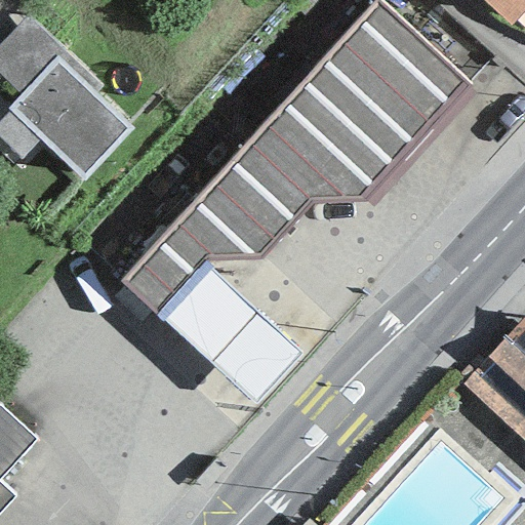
[(473,89),(376,0),(372,0),(121,278),(157,316),(205,264),(257,260),(312,205),(366,200),(473,89)]
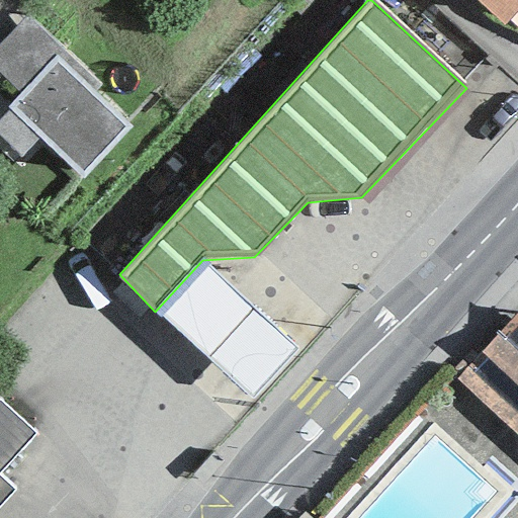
[(517,0),(475,0),(502,24),(517,6),(517,0)]
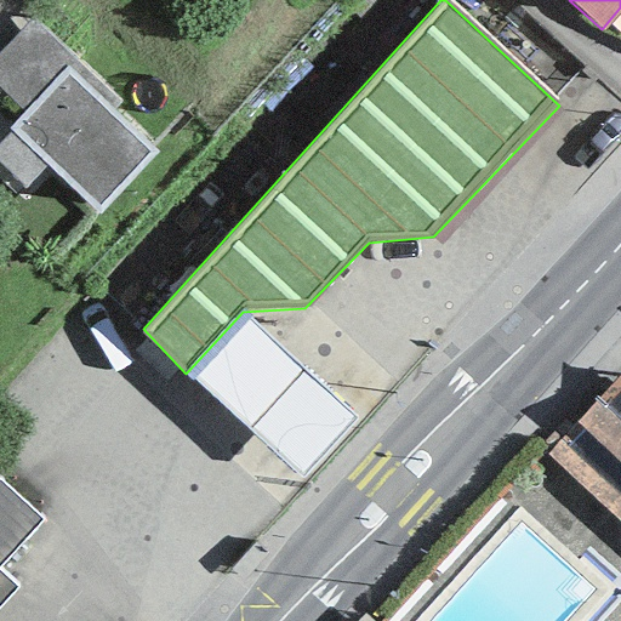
[(32,20),(0,51),(0,87),(24,112),(7,130),(11,132),(0,143),(0,165),(24,189),(47,166),(98,215),(157,155),(109,112),(119,102),(32,20)]
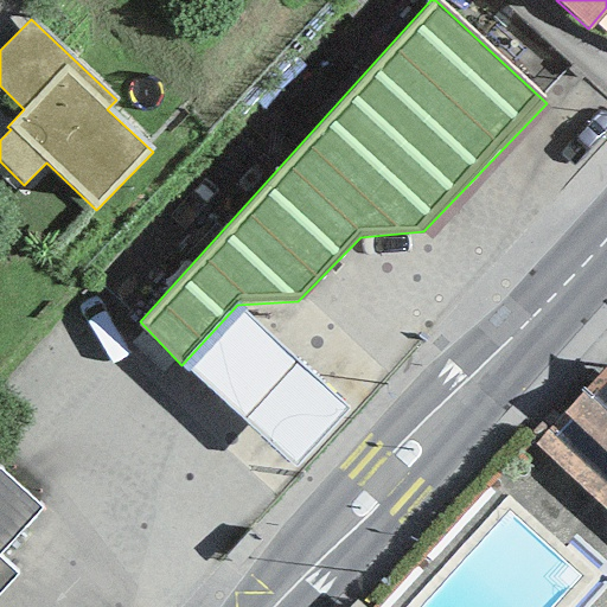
[(350,407),(237,305),(181,365),(295,467),(350,407)]
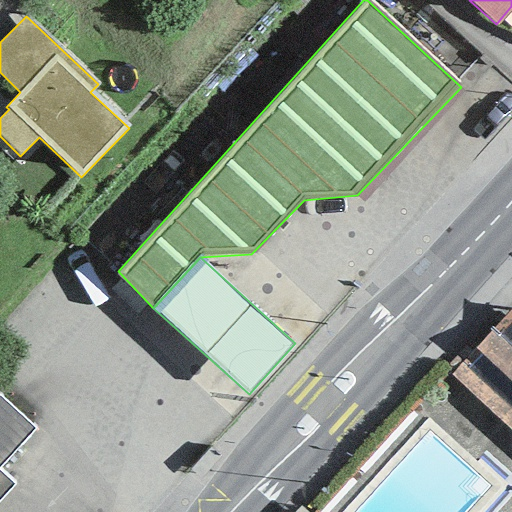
[(511,304),(474,345),(511,379),(511,304)]
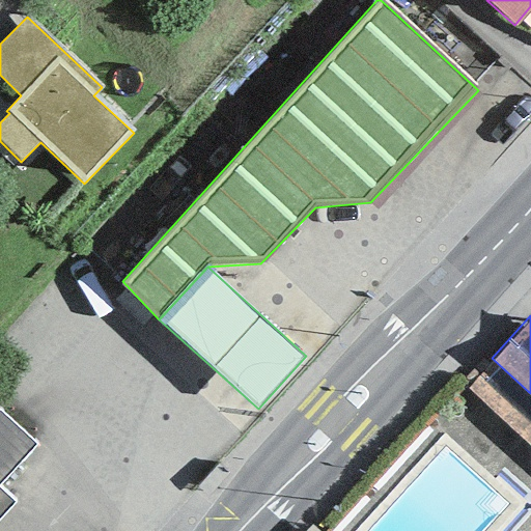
[(530,393),(492,358),(468,388),(530,446),(530,393)]
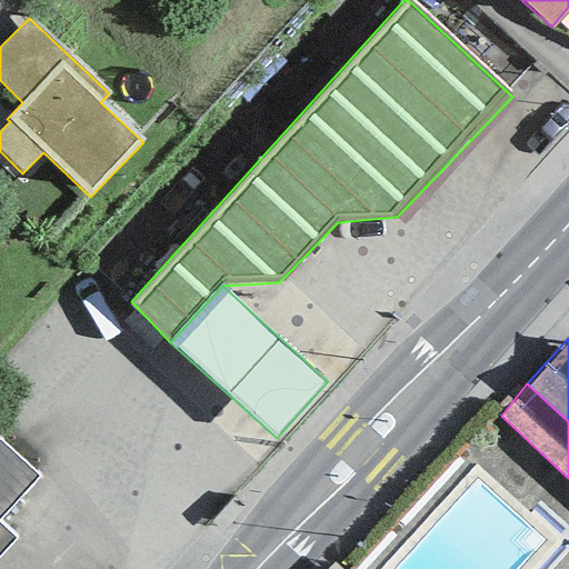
[(0,441),(0,556),(17,538),(0,522),(0,519),(39,477),(0,441)]
